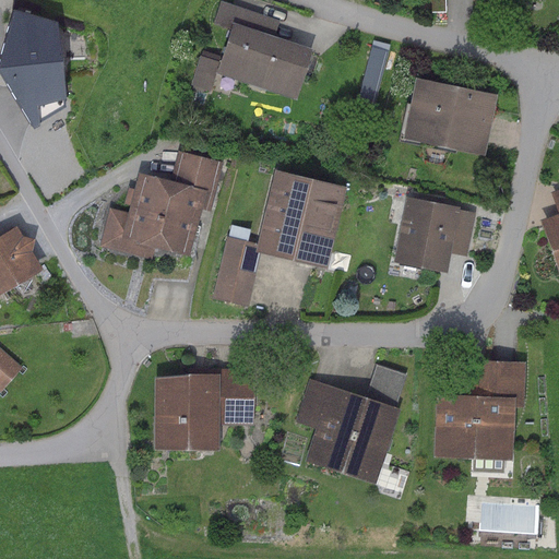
[(430,0),(431,12),(444,11),(443,0),(430,0)]
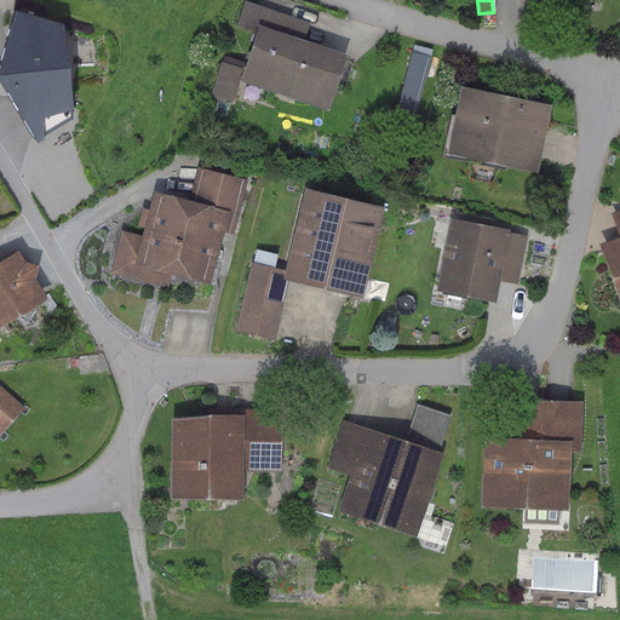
[(308,23),(244,1),(235,28),(252,34),(236,80),(323,110),(343,55),(302,40),(308,23)]
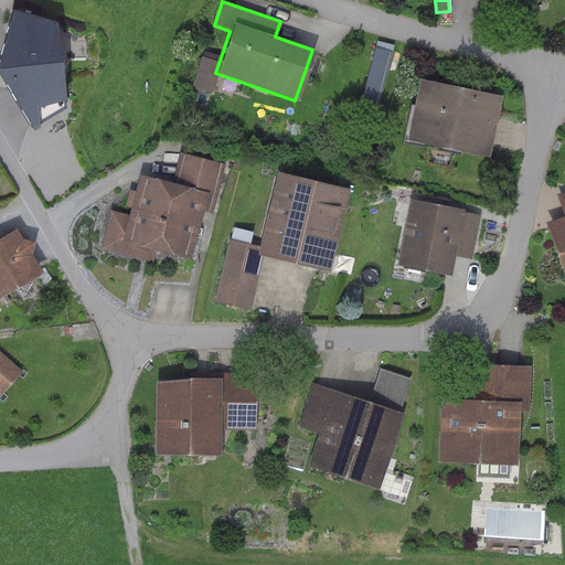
[(54,22),(10,10),(0,43),(0,80),(30,127),(64,109),(54,22)]
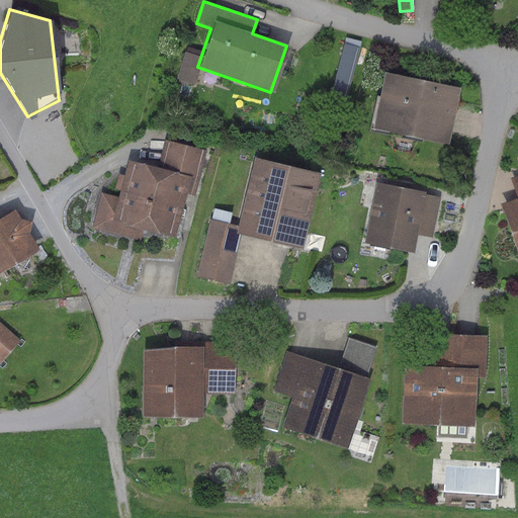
[(359,42),(344,38),(331,90),(346,94),(359,42)]
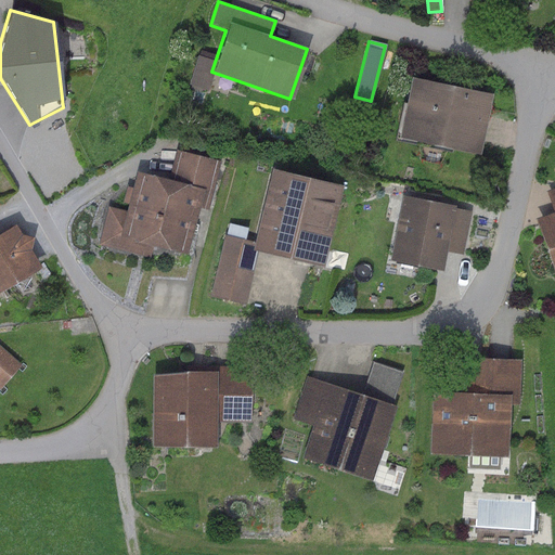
[(204,91),(215,59),(198,53),(188,87),(204,91)]
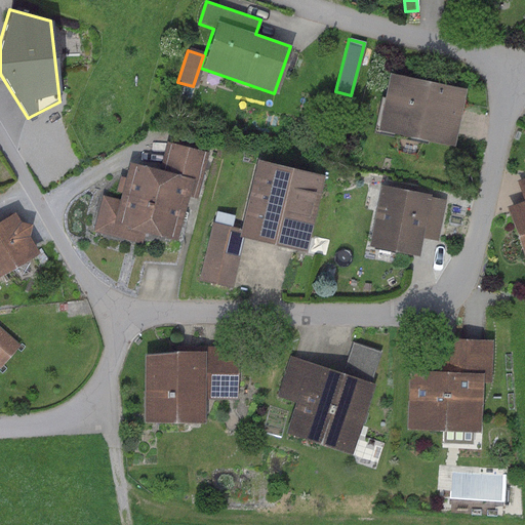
[(463,88),(388,73),(376,129),(451,145),(463,88)]
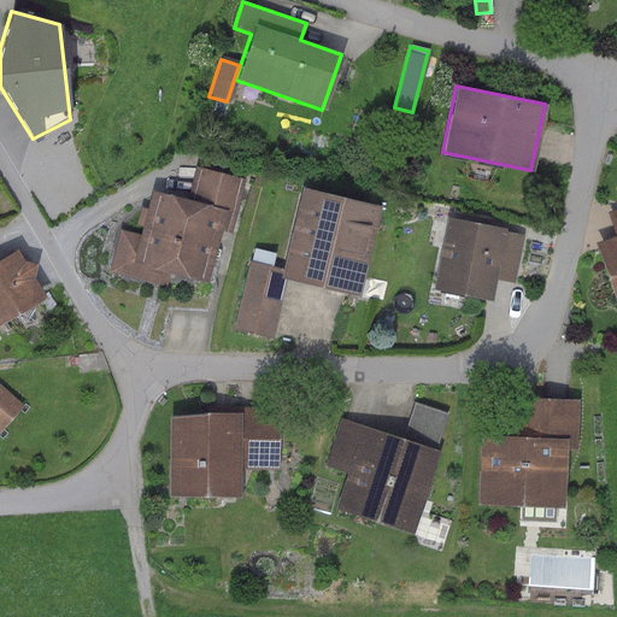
[(140,234),(121,229),(110,271),(165,286),(169,274),(207,283),(221,233),(230,235),(245,178),(197,166),(187,200),(151,191),(140,234)]
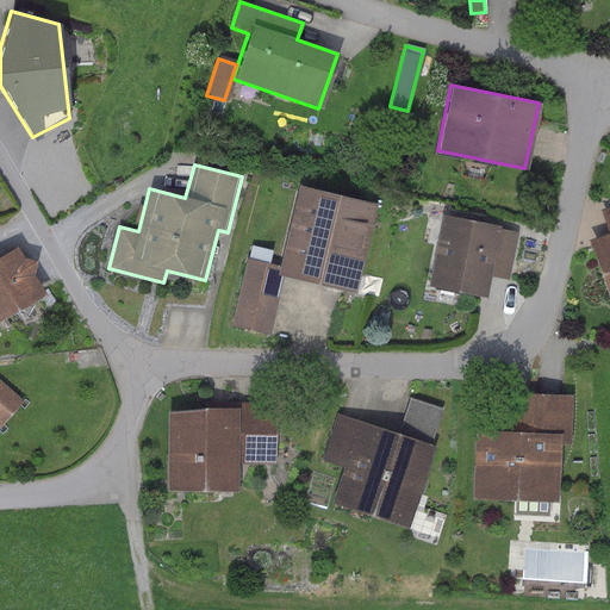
[(374,203),(297,185),(275,273),(353,291),(374,203)]
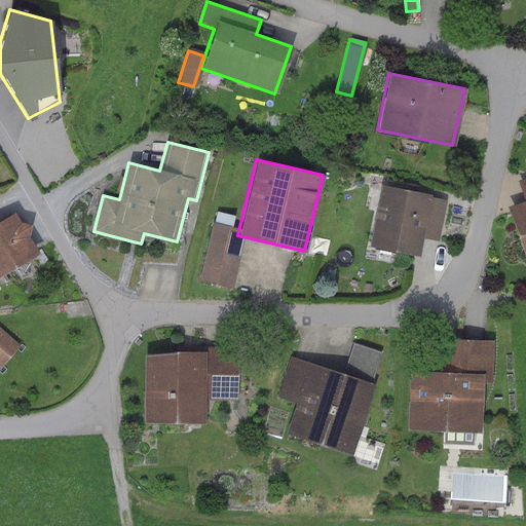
[(523,202),(506,209),(525,264),(525,263),(525,177),(516,181),(523,202)]
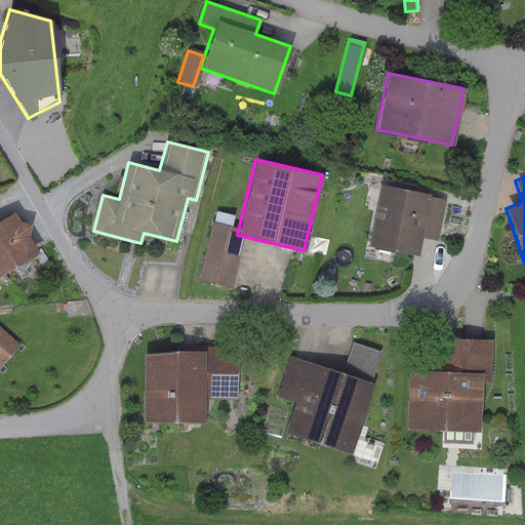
[(430,195),(380,186),(368,246),(418,255),(421,239),(438,242),(446,201),(429,197),(430,195)]
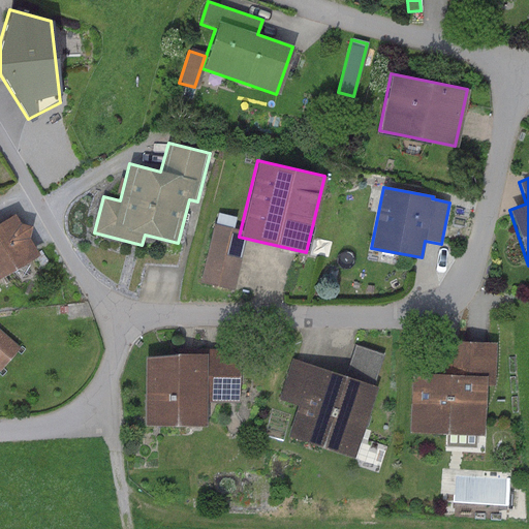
[(0,276),(37,255),(28,238),(30,226),(20,224),(13,214),(0,221),(0,276)]
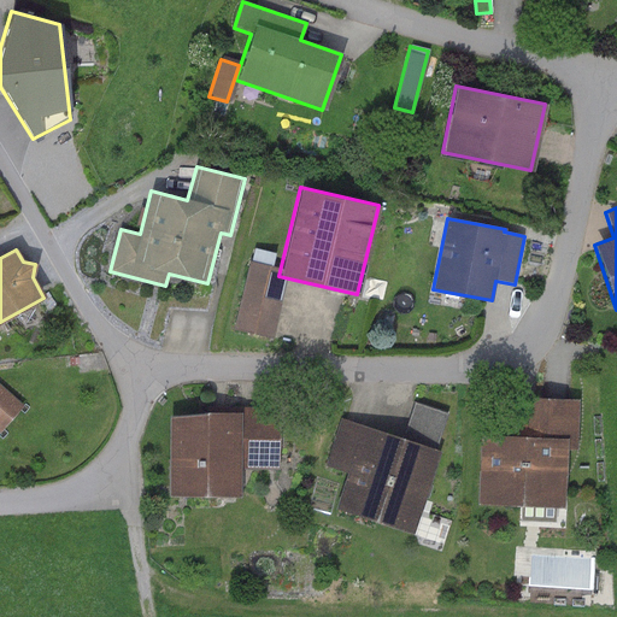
[(286,278),(270,275),(275,254),(253,250),(234,329),(271,339),(286,278)]
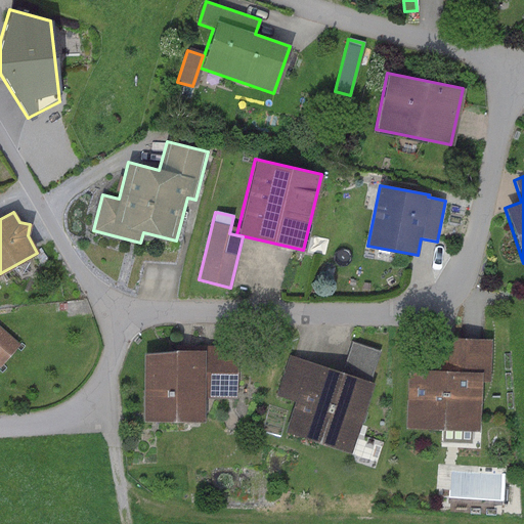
[(0,366),(19,345),(0,328),(0,366)]
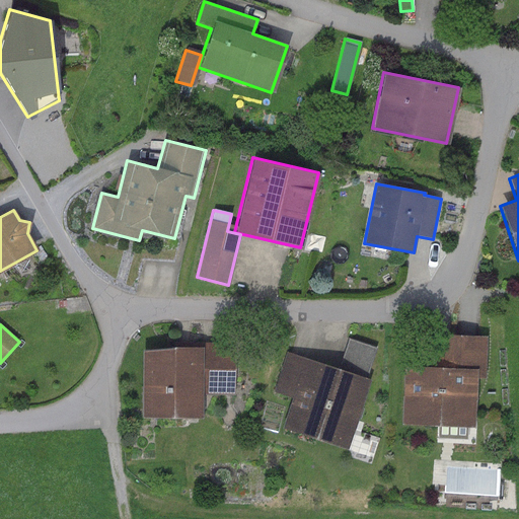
[(429,366),(403,365),(401,422),(471,425),(473,377),(484,378),(486,336),(442,335),(442,356),(429,356),(429,366)]
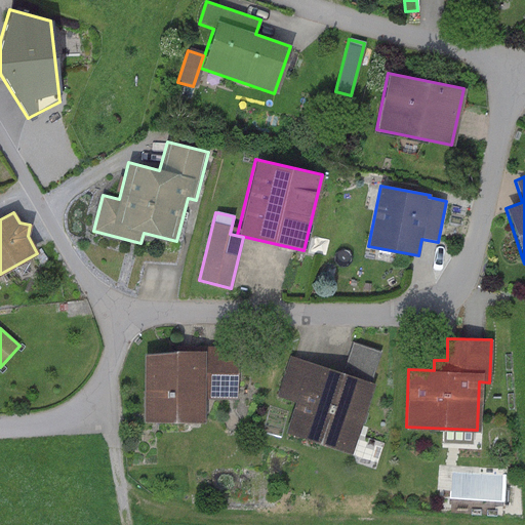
[(382,353),(352,342),(341,372),(372,382),(382,353)]
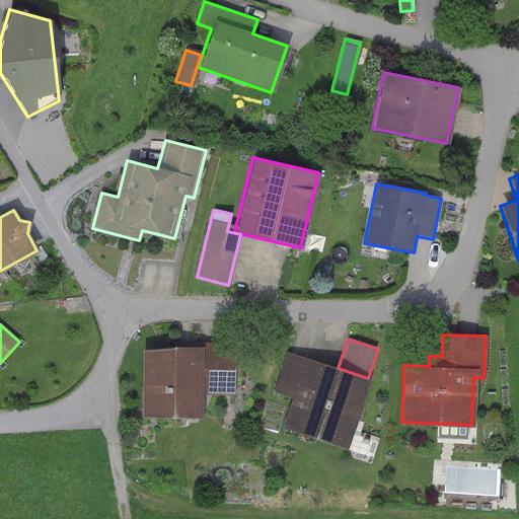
[(171,347),(140,351),(139,418),(202,419),(202,394),(232,394),(233,341),(202,341),(202,347),(171,347)]
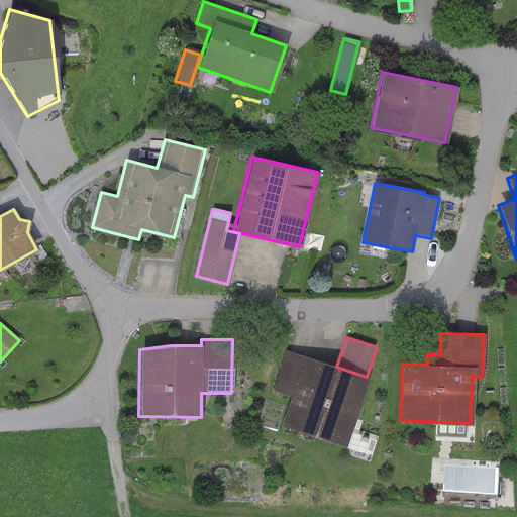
[(290,397),(303,357),(285,351),(272,391),(290,397)]
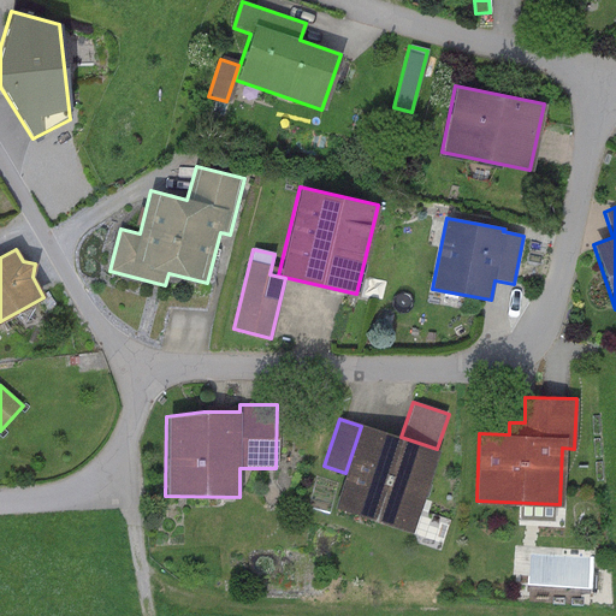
[(439,451),(361,426),(345,473),(335,508),(412,533),(439,451)]
